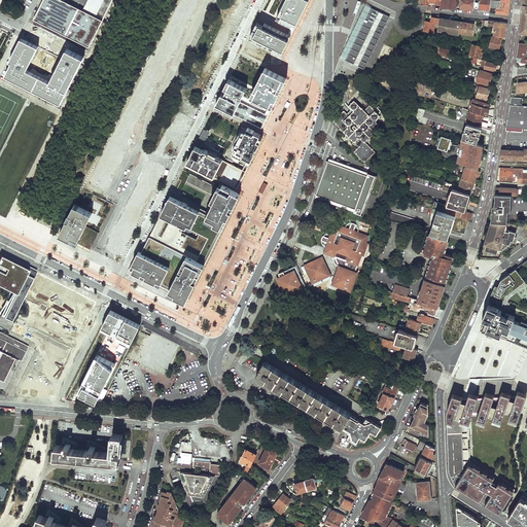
[(84,0),(83,5),(72,0),(44,0),(36,19),(92,45),(113,0),(84,0)]
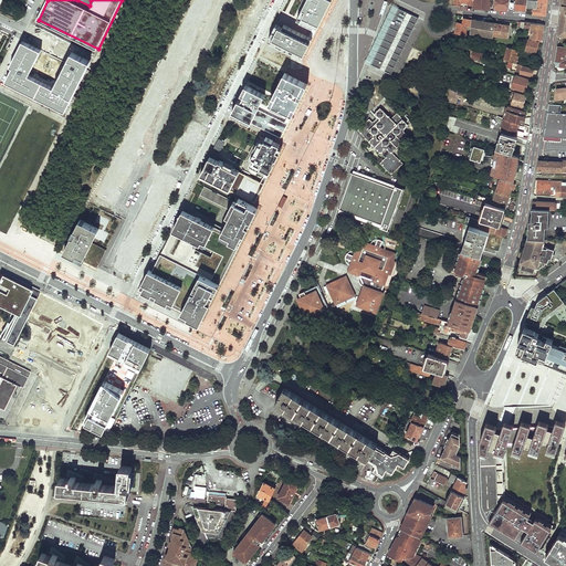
[(327,0),(306,0),(297,18),(314,27),(327,0)]
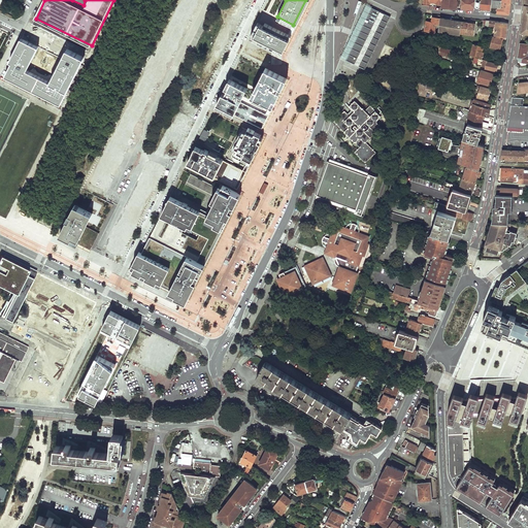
[(305,0),(293,25),(296,26),(309,0),(305,0)]
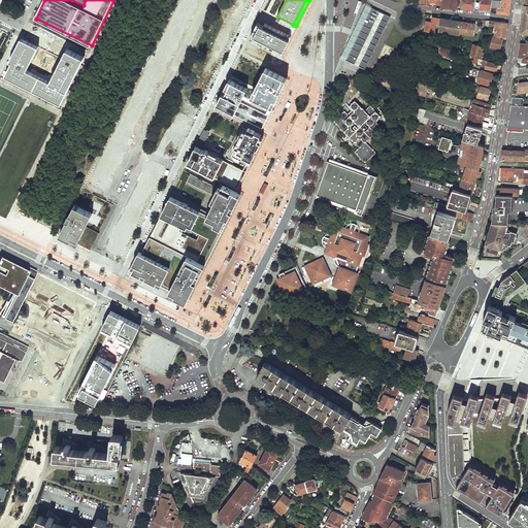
[(441,0),(440,5),(440,7),(449,8),(456,9),(457,0),(441,0)]
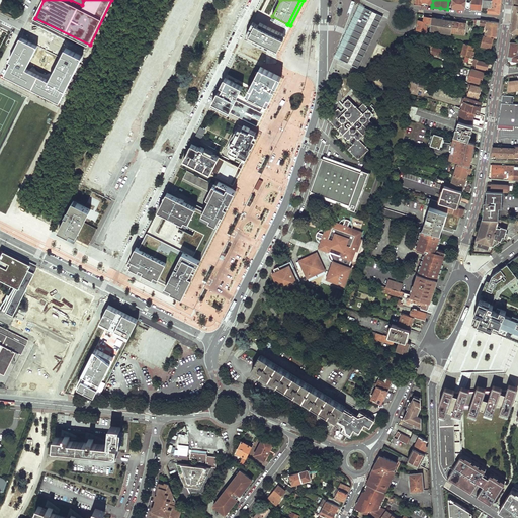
[(453,0),(453,8),(457,8),(457,7),(463,8),(463,3),(465,3),(465,0),(453,0)]
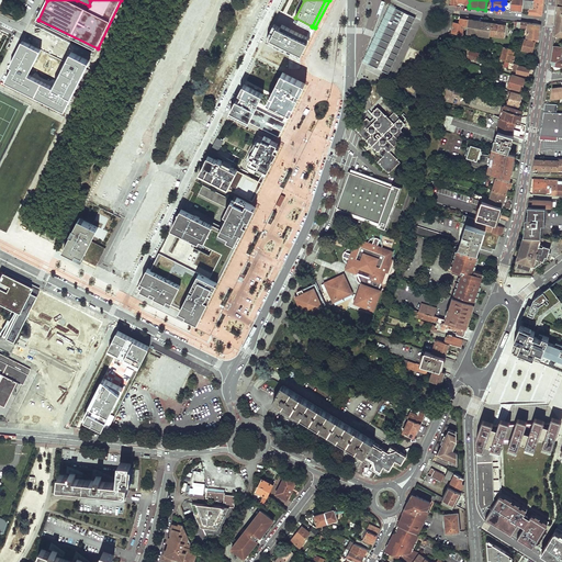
[(510,0),(509,10),(521,11),(523,8),(523,0),(510,0)]
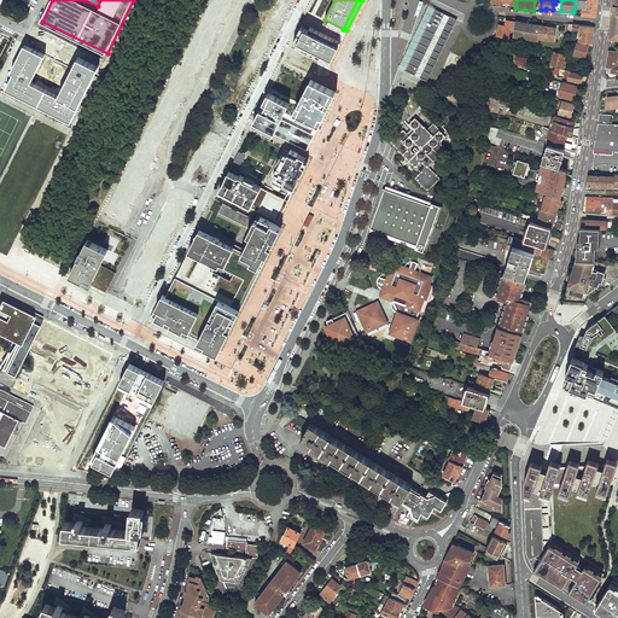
[(582,10),(581,16),(595,17),(598,0),(588,0),(588,1),(576,0),(575,0),(575,9),(582,10)]
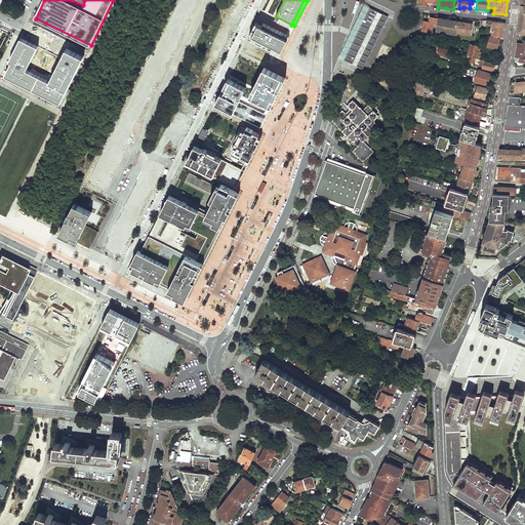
[(368,7),(364,5),(360,13),(338,58),(342,61),(363,17),(364,15),(368,7)]
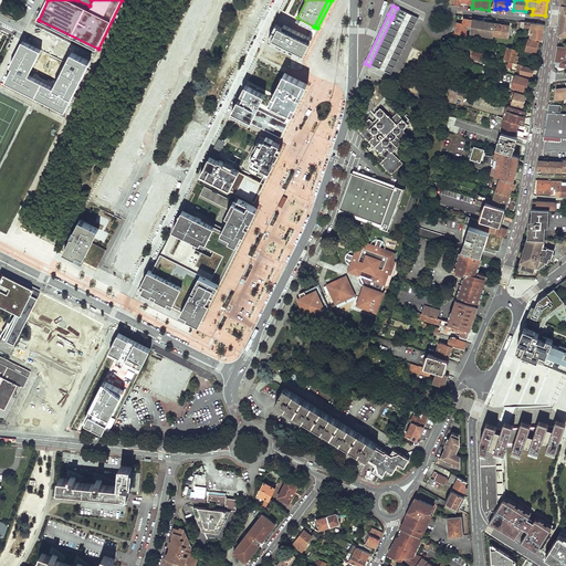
[(413,30),(419,19),(408,13),(397,8),(392,17),(391,19),(369,65),(390,75),(413,30)]
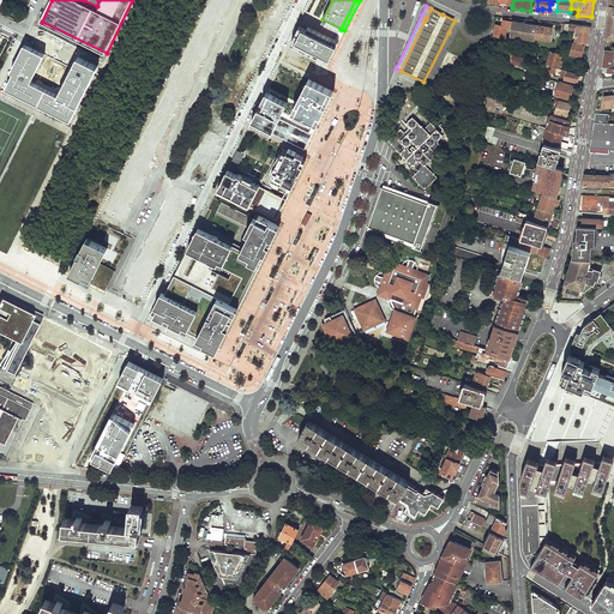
[(264,16),(259,25),(266,29),(271,19),(264,16)]
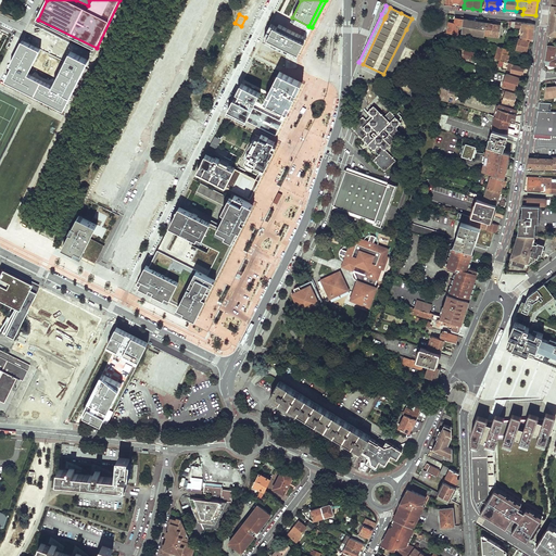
[(464,19),(464,16),(455,16),(454,24),(449,23),(446,33),(460,36),(462,33),(457,33),(458,25),(463,25),(464,20),(464,19)]
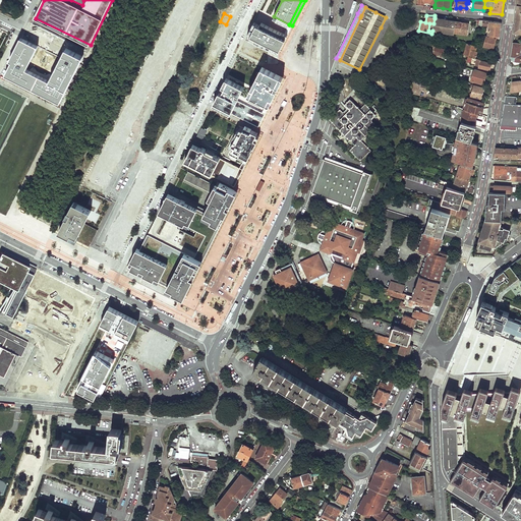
[(456,21),(435,17),(435,18),(433,23),(433,24),(432,31),(454,34),(455,33),(456,21)]
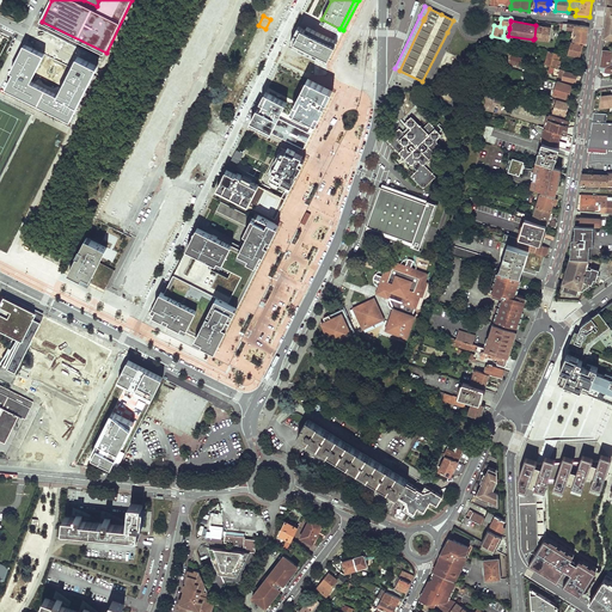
[(587,46),(589,28),(568,24),(568,29),(575,31),(573,41),(575,42),(575,43),(587,46)]
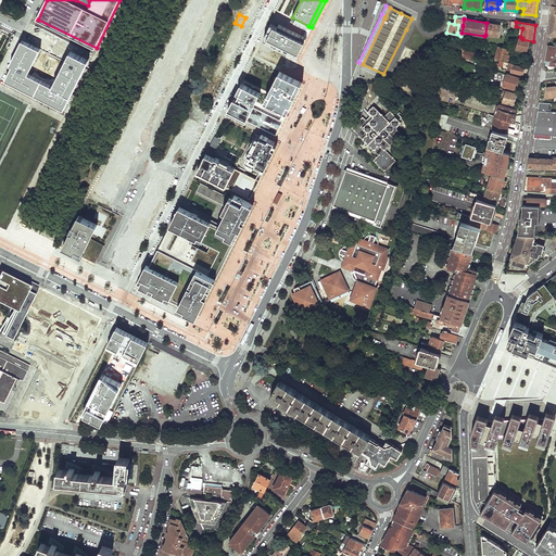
[(307,36),(280,23),(278,26),(272,23),(265,38),(299,54),(307,36)]
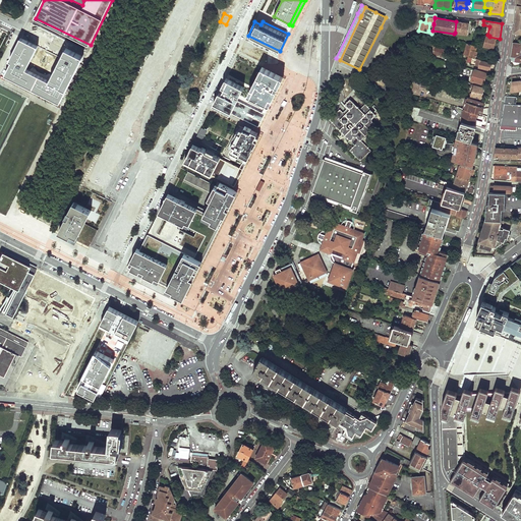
[(467,35),(469,24),(456,21),(455,33),(467,35)]
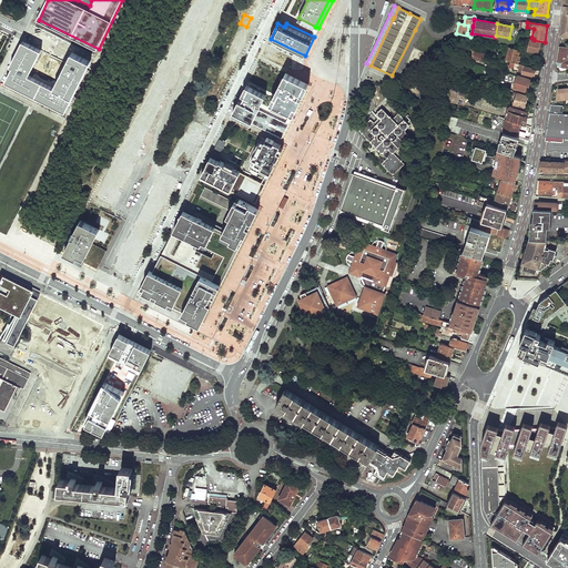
[(537,54),(540,42),(530,40),(527,51),(537,54)]
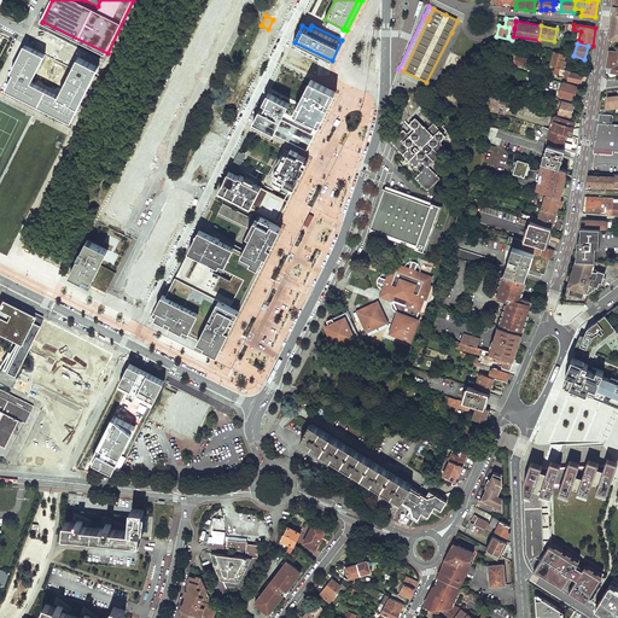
[(617,51),(608,51),(605,74),(611,79),(617,77),(617,74),(617,73),(617,64),(617,65),(617,53),(617,51)]
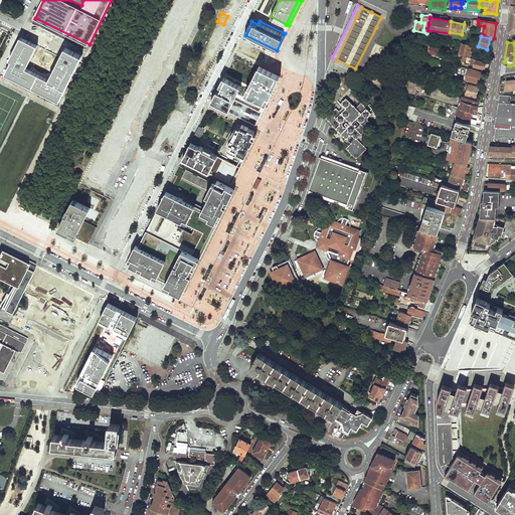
[(470,51),(472,46),(463,43),(460,54),(471,57),(472,52),(470,51)]
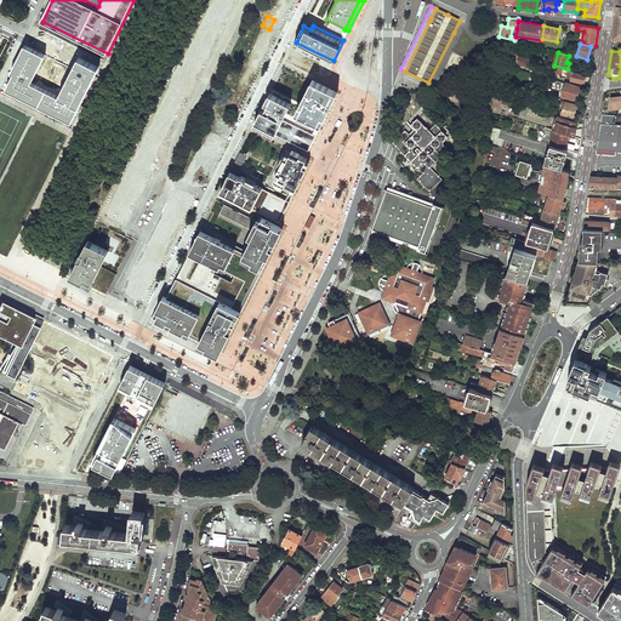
[(527,68),(529,60),(519,56),(510,53),(507,58),(517,62),(516,64),(527,68)]
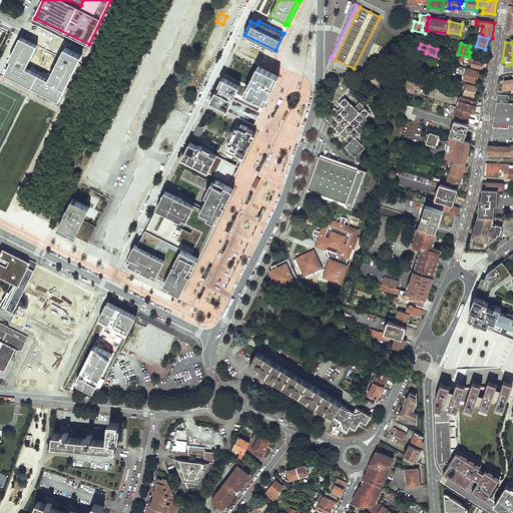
[(209,52),(205,59),(211,62),(214,55),(209,52)]
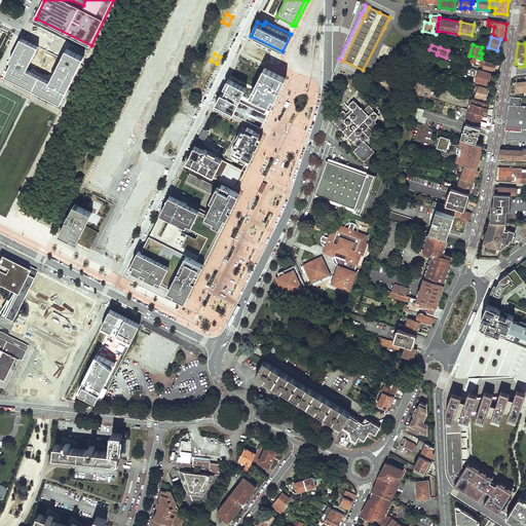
[(486,62),(486,61),(481,59),(470,55),(467,54),(466,57),(472,59),(472,61),(476,63),(475,64),(484,67),(484,68),(494,71),(496,65),(486,62)]
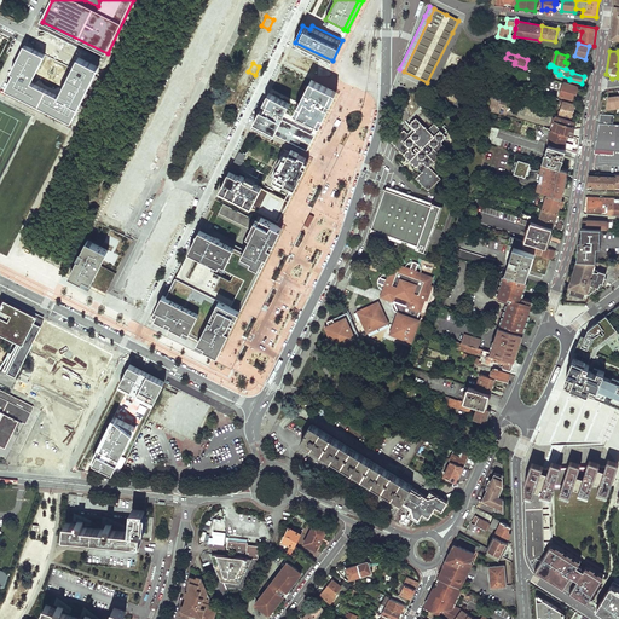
[(334,91),(312,79),(306,90),(310,91),(299,113),(318,121),(334,91)]
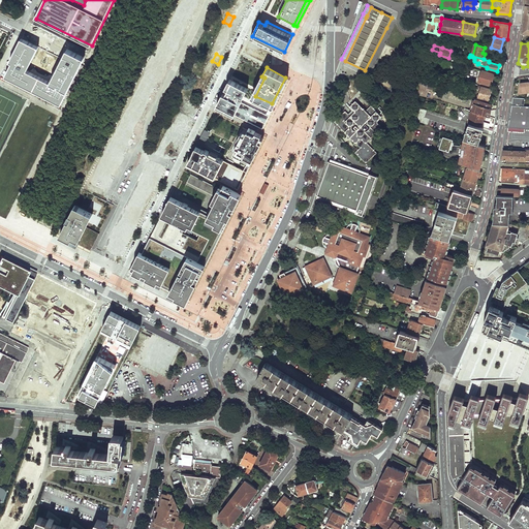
[(491,86),(494,74),(480,71),(478,83),(491,86)]
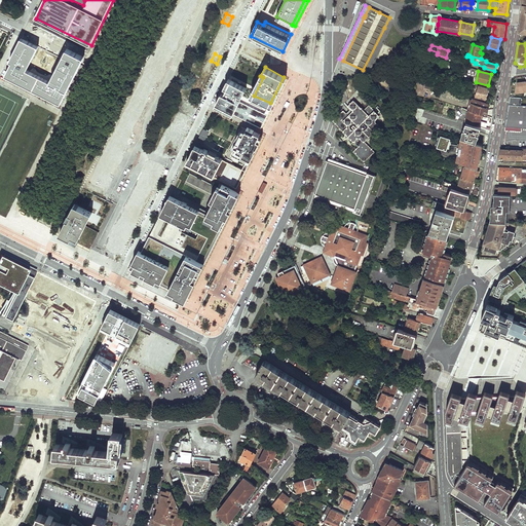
[(278,98),(276,102),(284,105),(295,77),(289,75),(279,98),(278,98)]
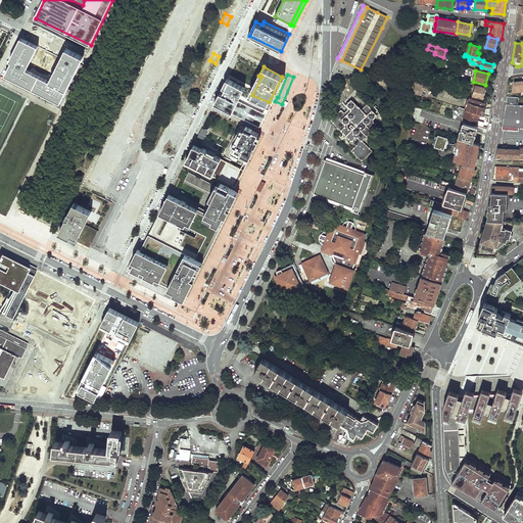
[(262,77),(258,76),(250,93),(252,95),(262,77)]
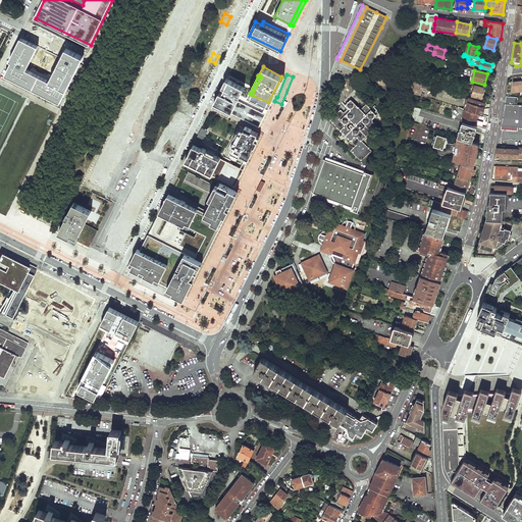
[(284,77),(281,76),(268,102),(271,104),(284,77)]
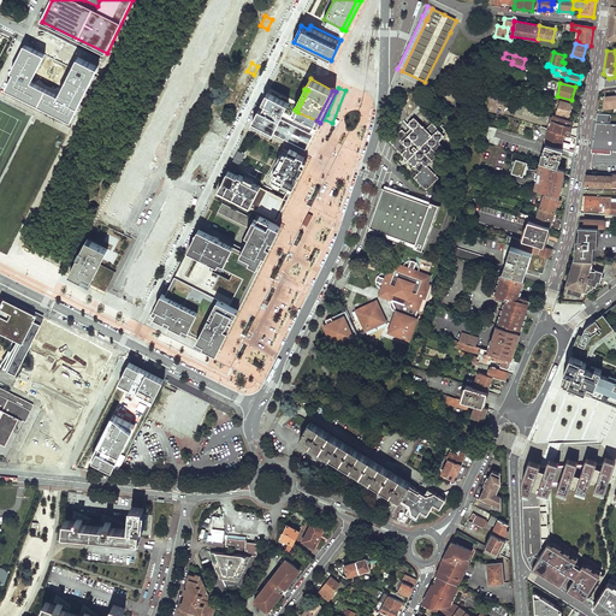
[(289,102),(267,93),(253,123),(273,134),(289,102)]
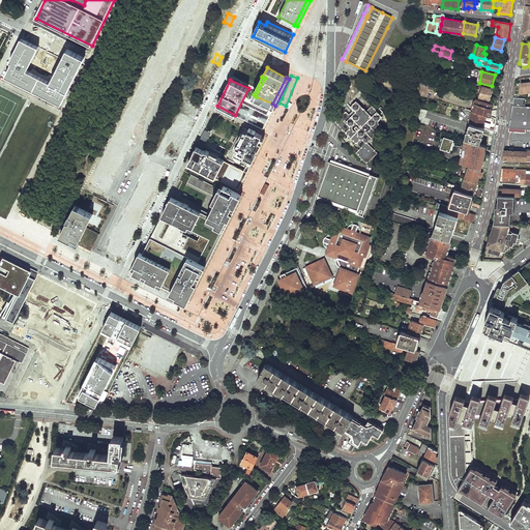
[(529,81),(521,83),(520,93),(529,92),(529,81)]
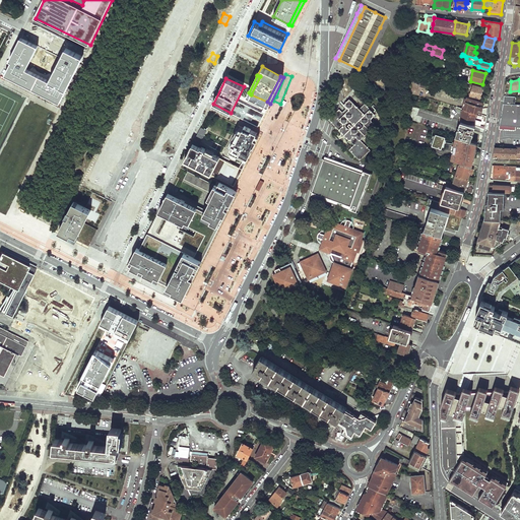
[(411,92),(425,96),(427,92),(426,88),(427,84),(412,80),(411,92)]
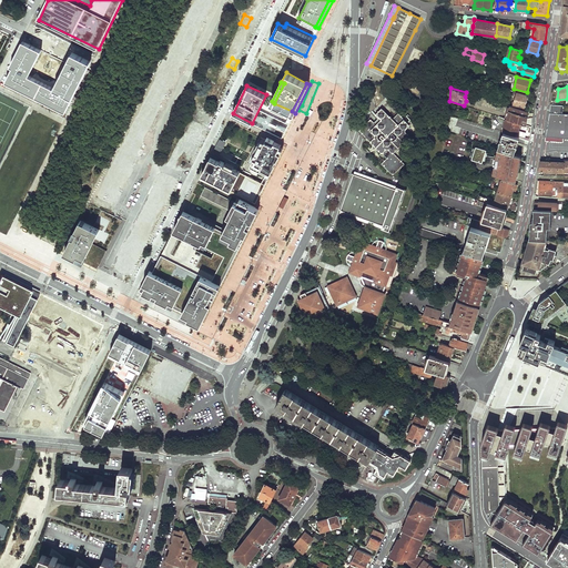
[(525,108),(528,97),(517,93),(514,104),(525,108)]
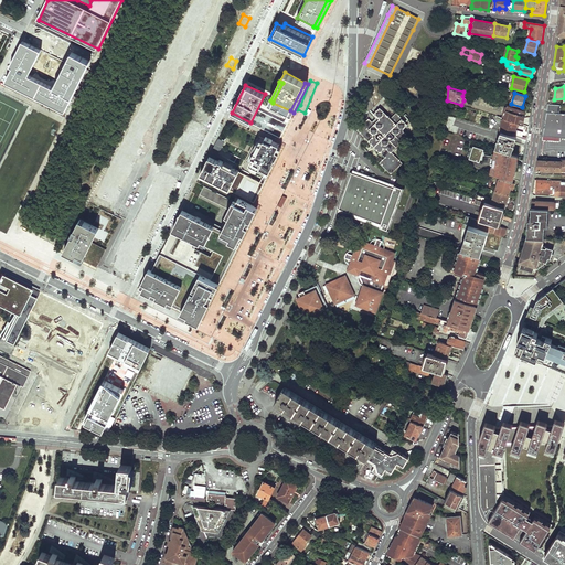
[(561,105),(547,104),(543,136),(564,137),(564,114),(561,114),(561,105)]
